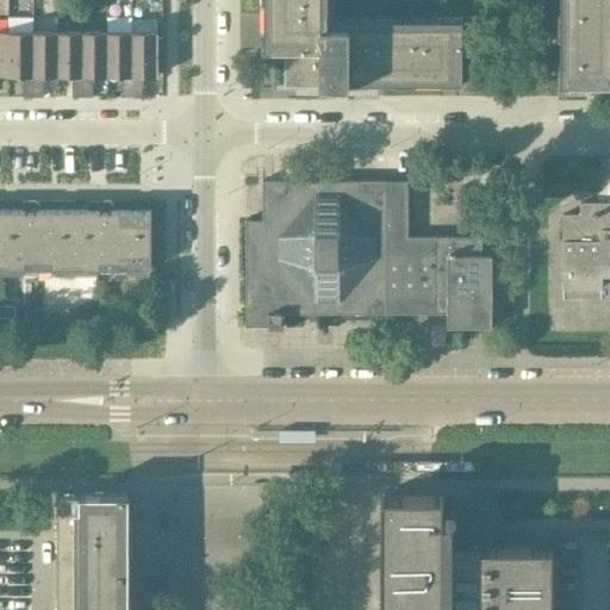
[(327,0),(263,0),(265,47),(262,47),(262,48),(287,48),(287,87),(349,87),(349,82),(460,82),(460,86),(461,86),(461,18),(460,18),(460,20),(347,20),(347,26),(327,26),(327,0)]
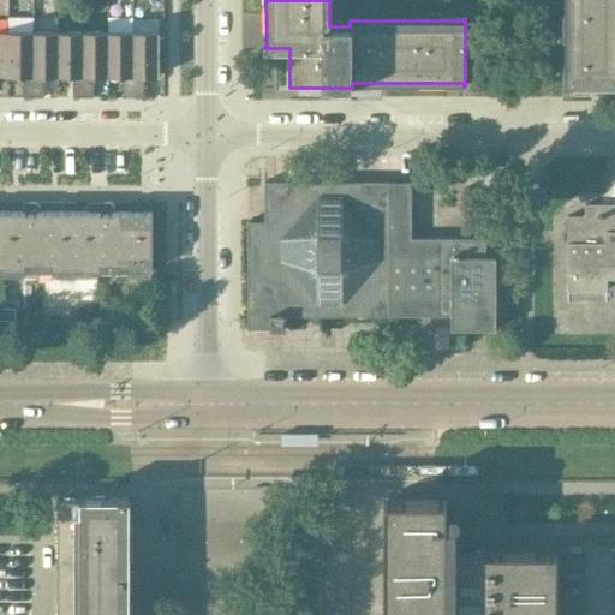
[(614,0),(571,0),(571,34),(571,82),(571,83),(591,83),(614,83),(614,0)]
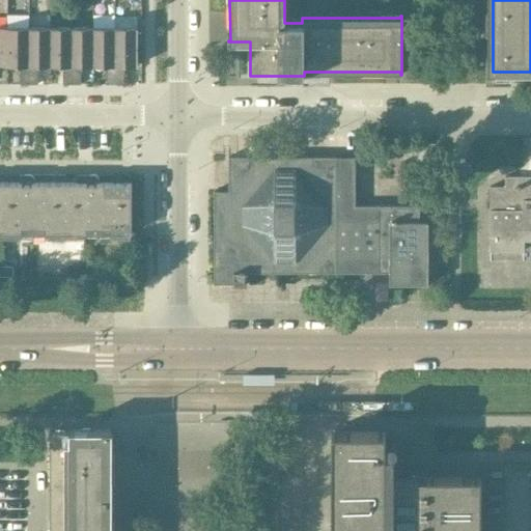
[(28,28),(6,27),(6,65),(19,65),(19,84),(28,84),(28,28)]
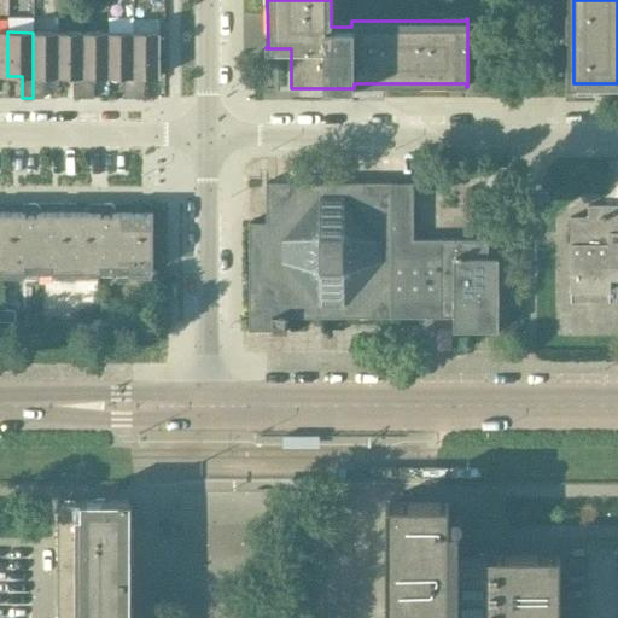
[(57,33),(33,33),(33,98),(42,98),(42,76),(58,76),(57,33)]
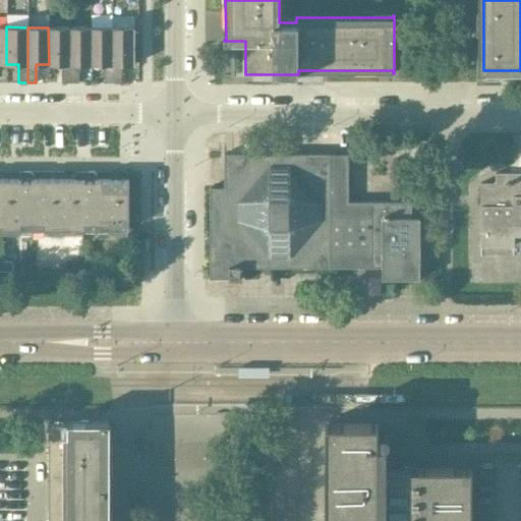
[(69,27),(48,27),(49,64),(61,64),(61,82),(69,82),(69,27)]
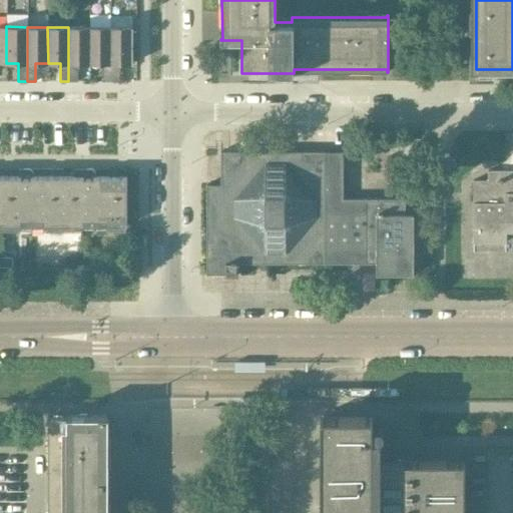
[(89,27),(68,27),(68,81),(77,81),(77,63),(89,63),(89,27)]
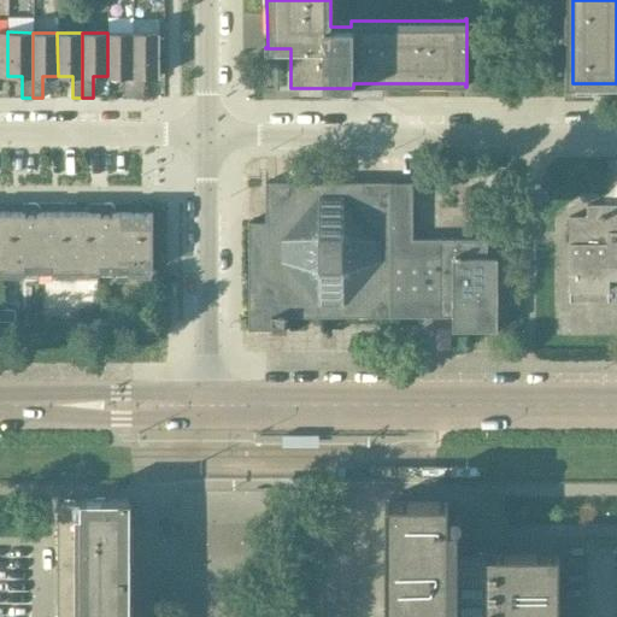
[(133,33),(107,33),(107,76),(122,76),(122,98),(133,98),(133,33)]
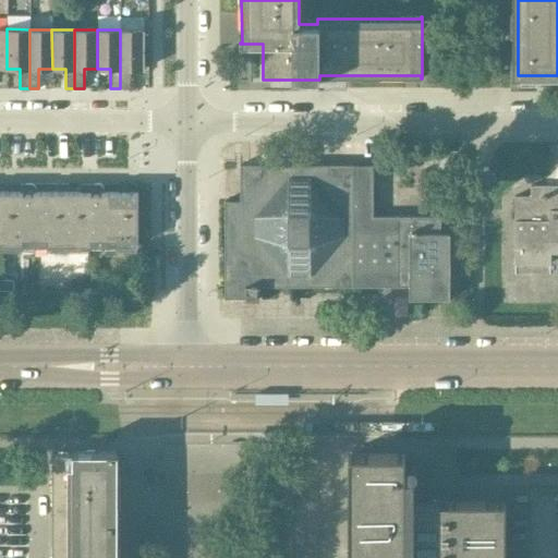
[(143,29),(120,29),(120,88),(129,88),(129,69),(143,69),(143,29)]
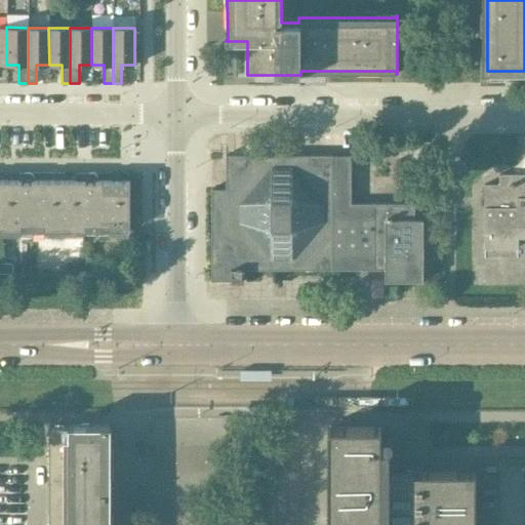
[(414,203),(351,203),(351,155),(349,155),(349,159),(332,158),(332,155),(226,155),(226,189),(211,189),(211,281),(232,281),(232,277),(240,277),(240,282),(242,282),(242,270),(375,270),(375,265),(385,265),(385,281),(422,281),(422,219),(414,219),(414,203)]
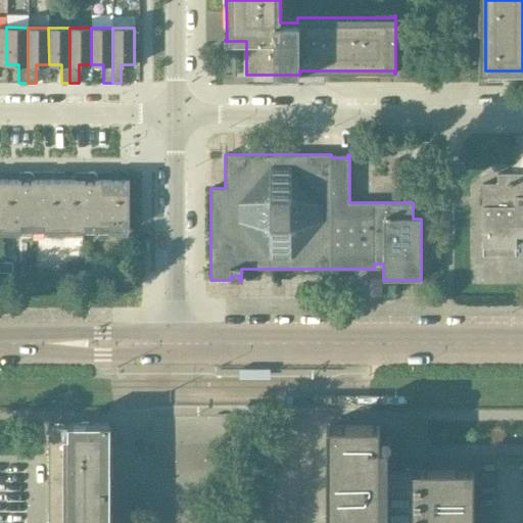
[(462,174),(463,161),(454,161),(454,174),(462,174)]
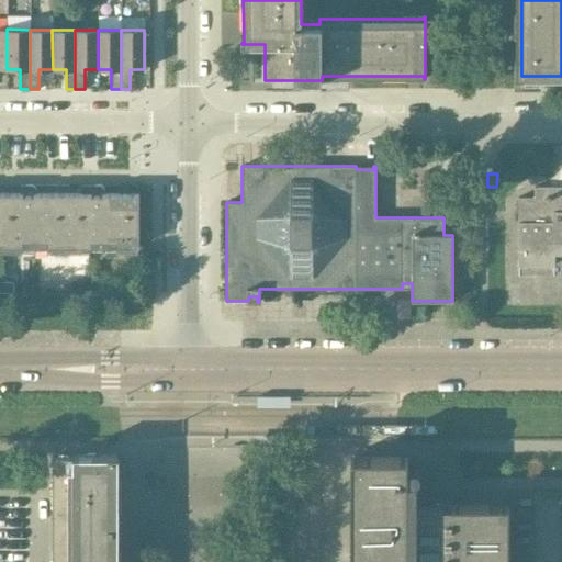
[(31,184),(21,186),(21,194),(0,193),(0,246),(23,247),(23,242),(46,242),(46,247),(76,247),(76,194),(36,193),(36,191),(35,189),(35,188),(34,187),(33,186),(32,186),(31,184)]
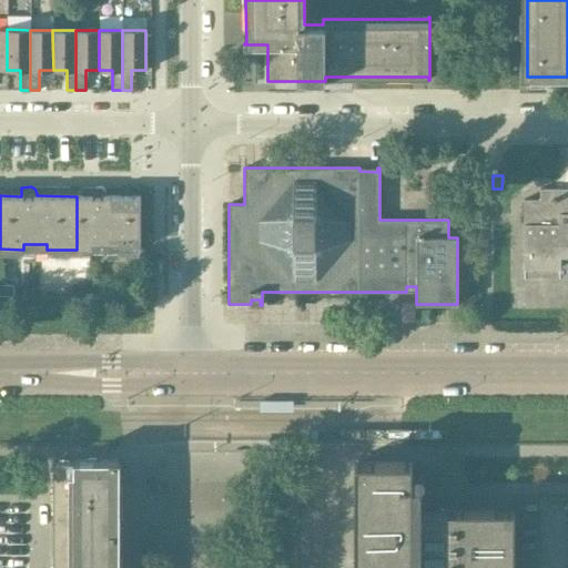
[(90,188),(90,196),(77,196),(77,250),(105,250),(105,244),(117,244),(117,250),(140,250),(140,196),(105,196),(105,192),(105,191),(104,190),(103,189),(102,188),(100,188),(99,186),(90,188)]
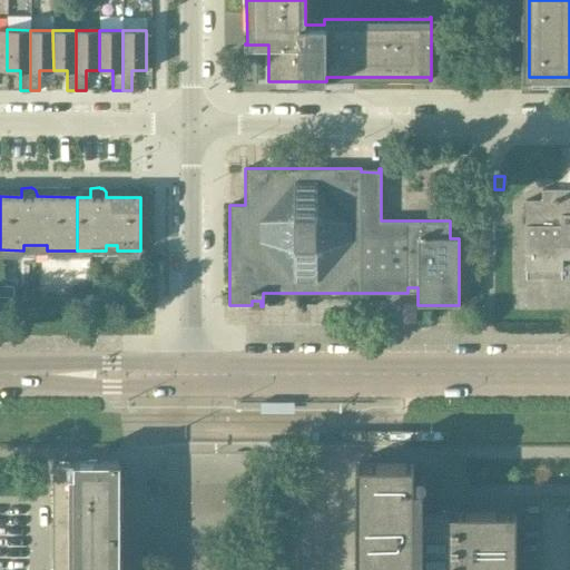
[(541,200),(526,200),(526,269),(562,269),(562,259),(569,258),(569,189),(541,189),(541,200)]
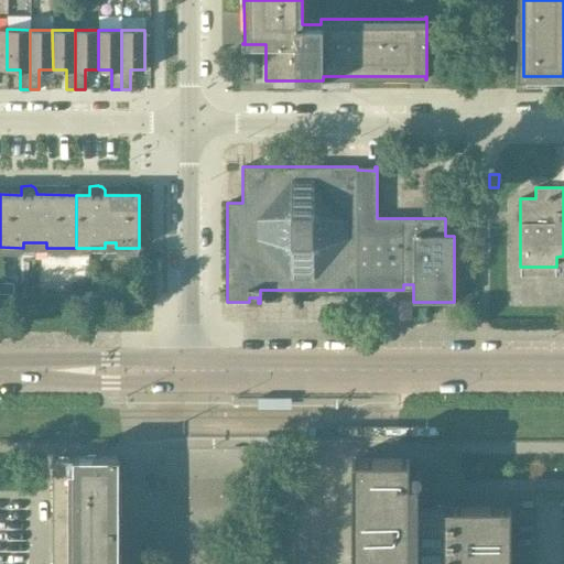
[(13,283),(0,282),(0,293),(13,294),(13,283)]
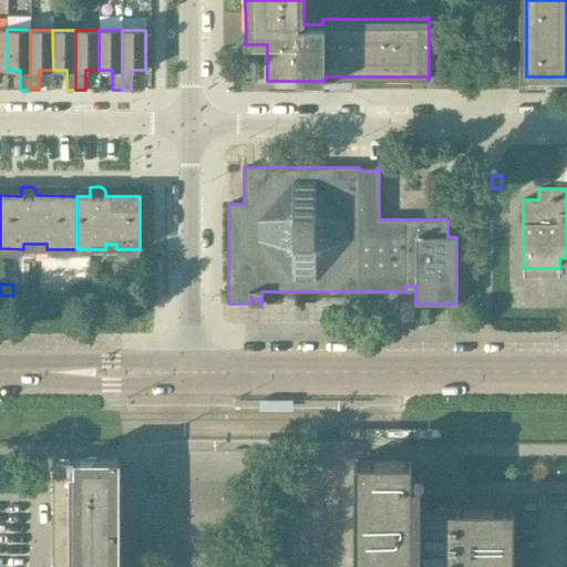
[(119,566),(119,531),(119,460),(74,460),(74,461),(53,461),(52,566),(119,566)]
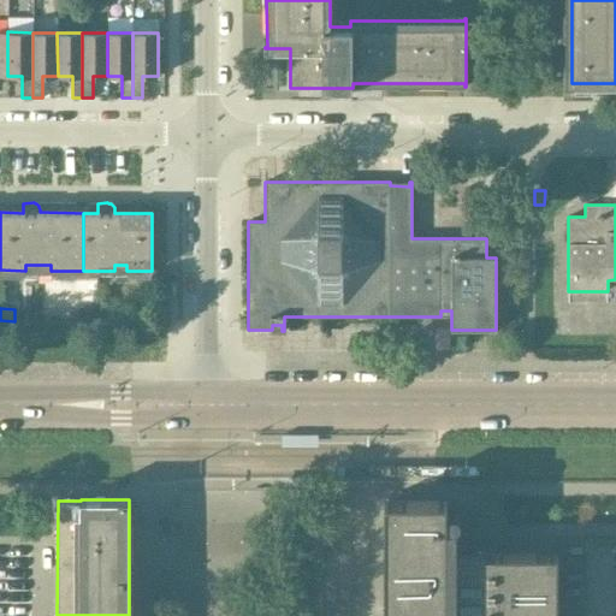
[(557,615),(558,554),(457,554),(457,525),(446,525),(446,501),(383,501),(383,615),(557,615)]
